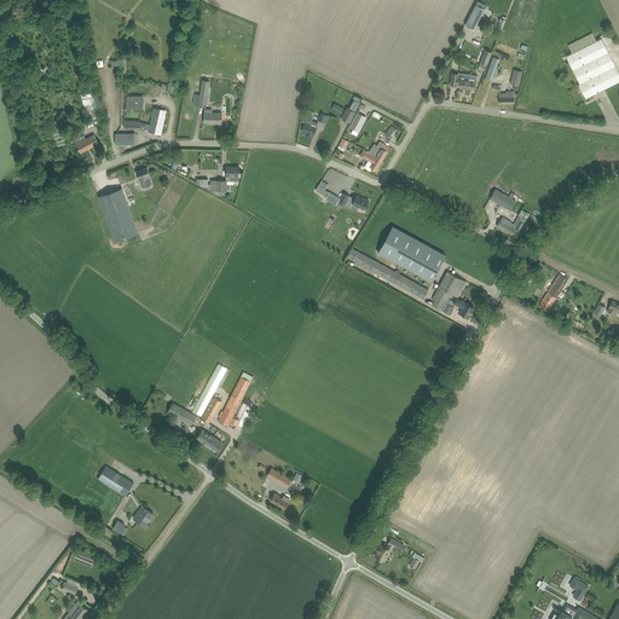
[(485,9),(475,4),(466,24),(475,29),(485,9)]
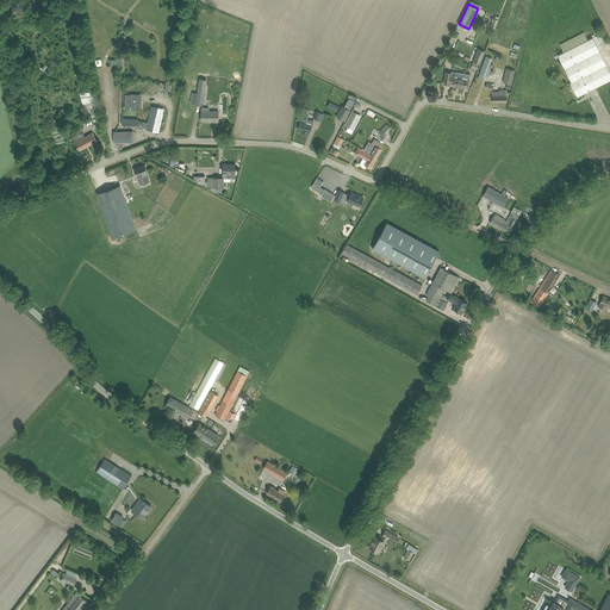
[(564,51),(558,55),(570,76),(572,82),(571,82),(578,97),(609,79),(609,72),(592,37),(587,39),(564,51)]
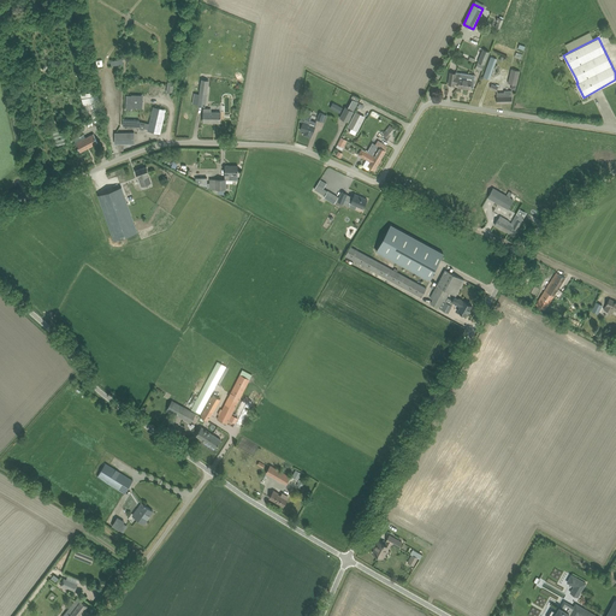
[(478,61),(485,64),(490,52),(483,49),(478,61)]
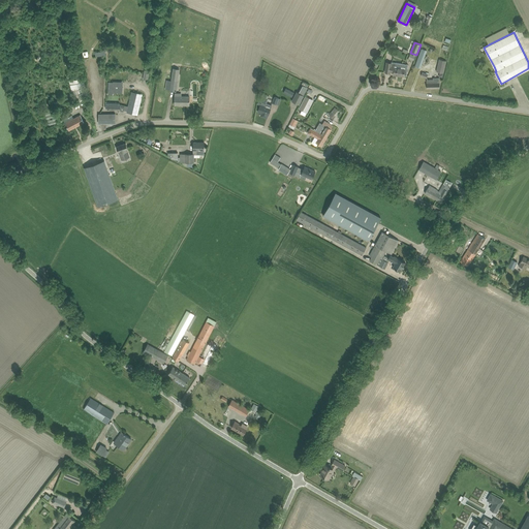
[(419,54),(415,66),(419,68),(425,56),(419,54)]
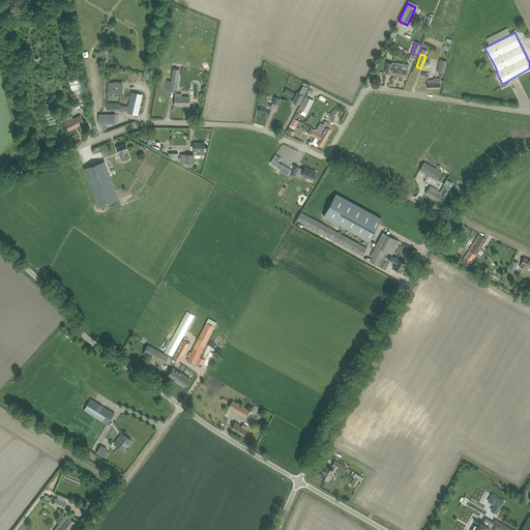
[(440,59),(438,71),(444,74),(447,61),(440,59)]
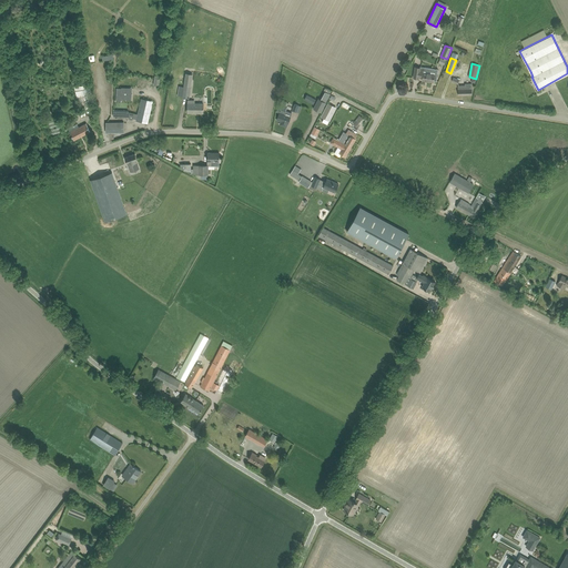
[(414,72),(414,78),(418,79),(419,78),(423,78),(422,80),(434,81),(434,80),(436,81),(437,74),(435,74),(436,69),(424,67),(421,67),(421,68),(415,67),(414,72)]
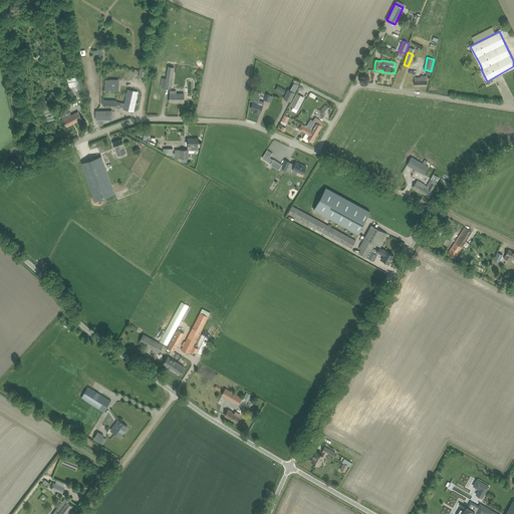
[(80,75),(68,78),(70,86),(82,83),(80,75)]
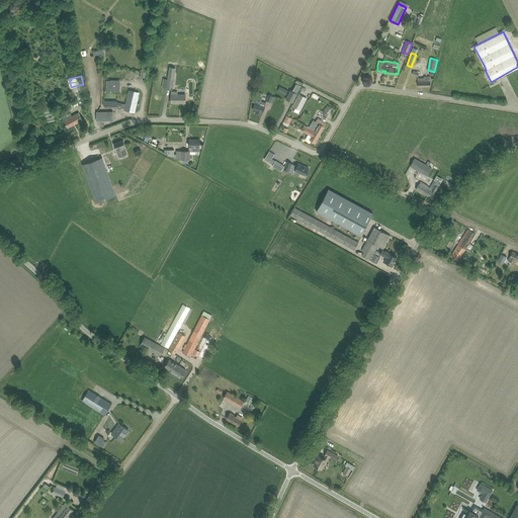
[(418,82),(418,87),(430,86),(430,76),(424,76),(424,78),(418,78),(418,81),(418,82)]
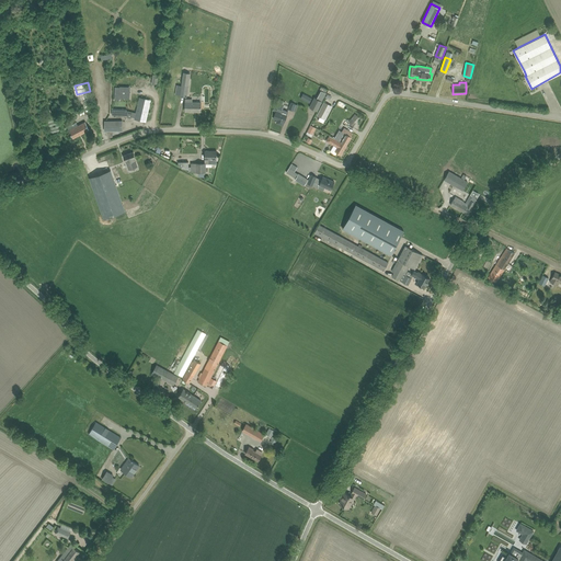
[(114,100),(119,100),(119,99),(129,99),(130,87),(119,87),(115,87),(114,100)]
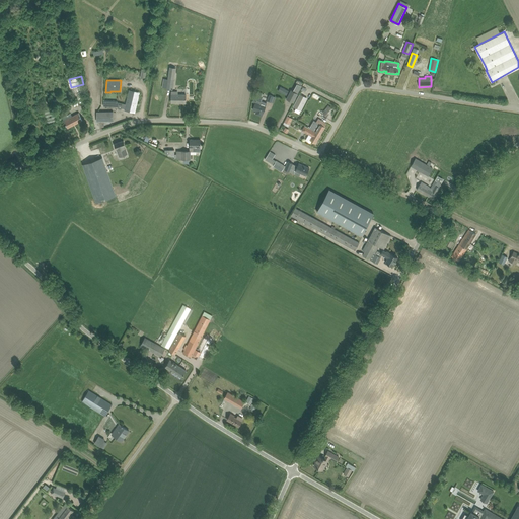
[(292,89),(298,92),(301,85),(295,83),(292,89)]
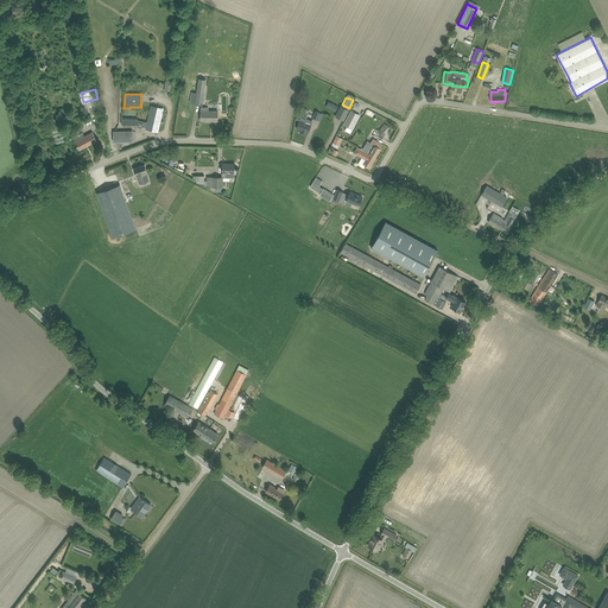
[(325,107),(335,112),(339,106),(329,101),(325,107)]
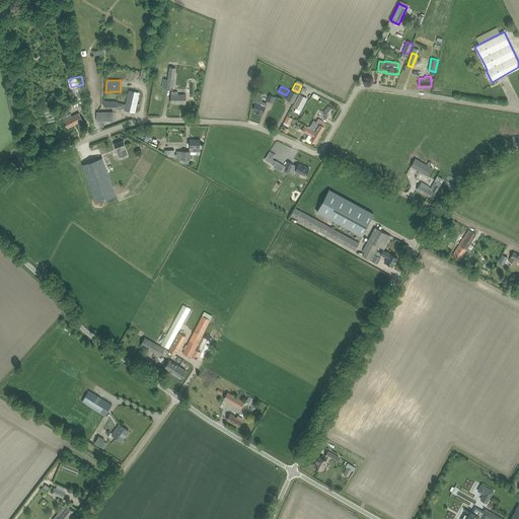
[(291,89),(286,99),(293,102),(295,99),(297,96),(298,93),(291,89)]
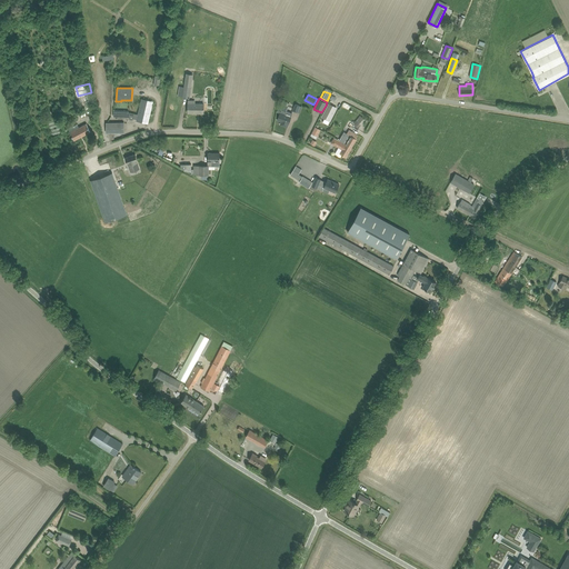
[(138,119),(138,120),(148,122),(152,101),(142,99),(140,106),(139,115),(128,112),(129,110),(113,110),(113,116),(128,117),(138,119)]
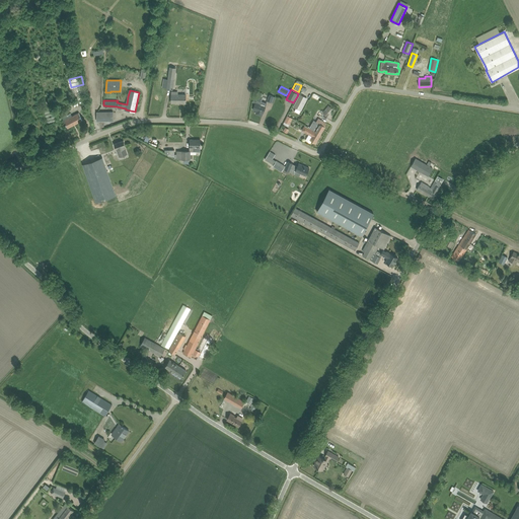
[(171,102),(186,102),(186,94),(177,94),(178,91),(171,91),(171,94),(171,102)]
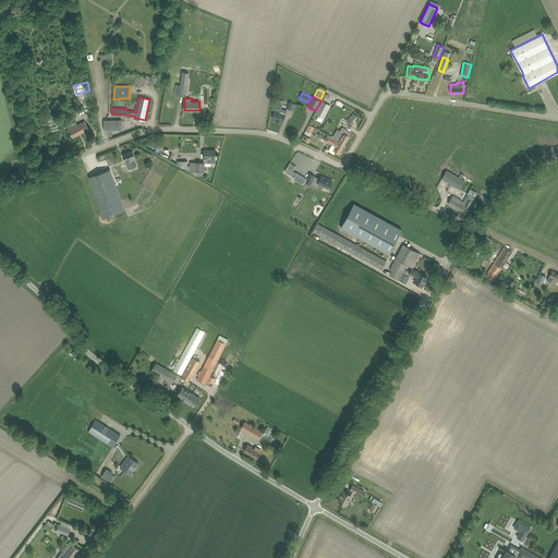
[(322,100),(315,114),(324,119),(330,106),(322,100)]
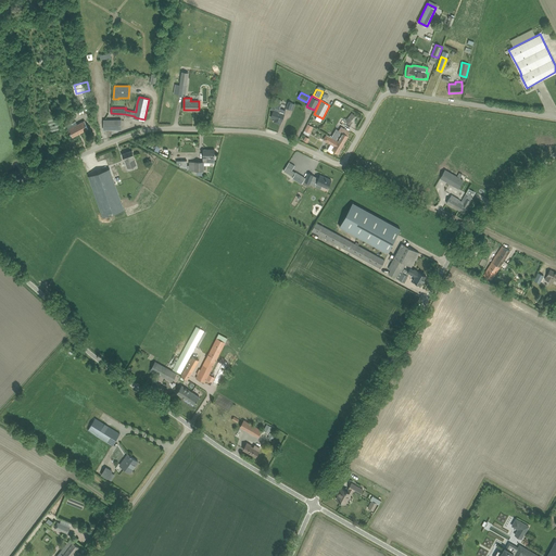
[(274,122),(280,124),(281,121),(286,110),(280,109),(281,104),(274,101),(272,109),(274,110),(272,117),(275,118),(274,122)]
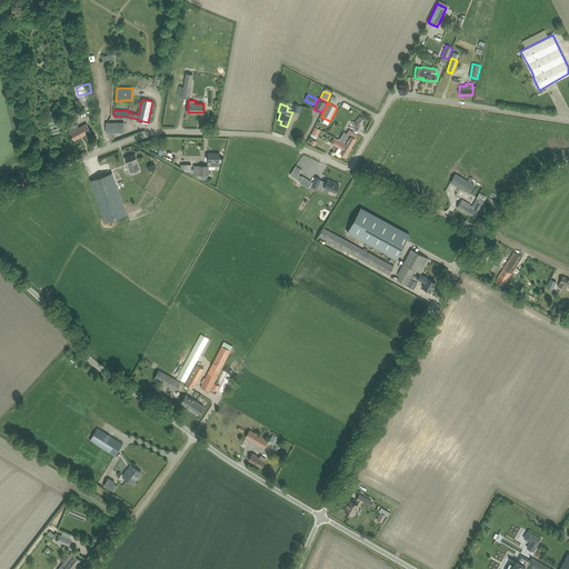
[(80,110),(82,117),(96,112),(93,106),(80,110)]
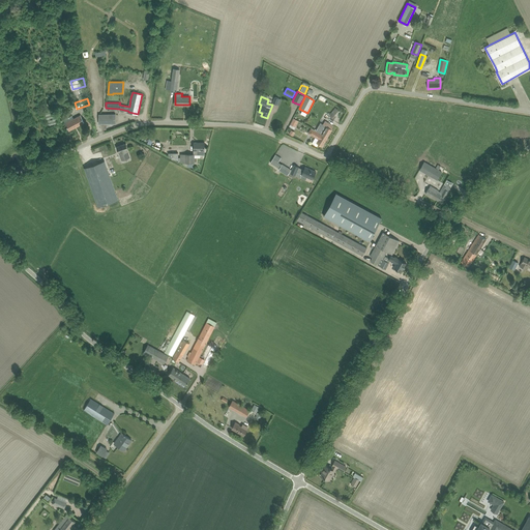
[(341,109),(329,101),(325,109),(326,109),(323,113),(329,116),(331,112),(336,116),(341,109)]
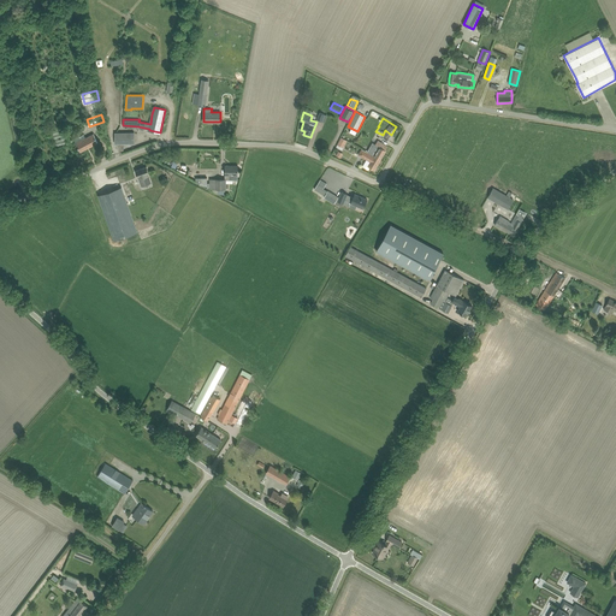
[(63,128),(52,131),(57,146),(66,142),(63,128)]
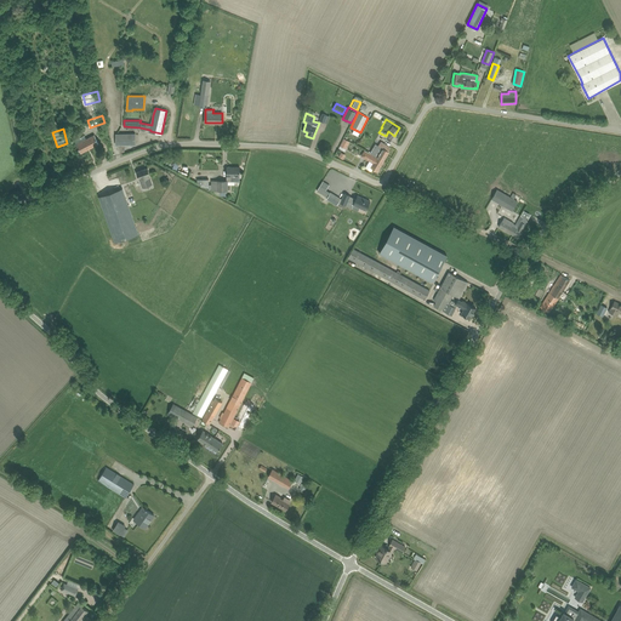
[(115,135),(117,144),(135,144),(135,134),(115,135)]
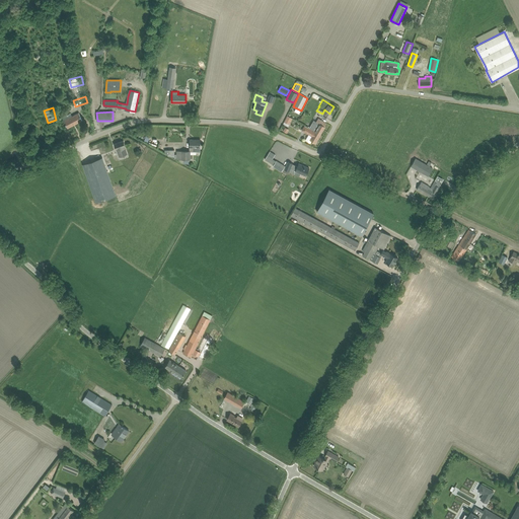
[(68,115),(63,118),(64,121),(65,124),(68,128),(82,120),(80,116),(78,113),(72,117),(71,113),(68,115)]
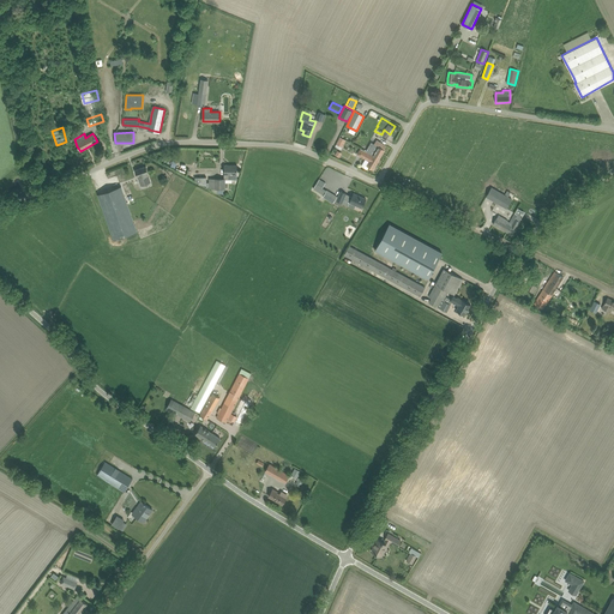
[(339,137),(336,144),(342,148),(347,140),(345,139),(339,137)]
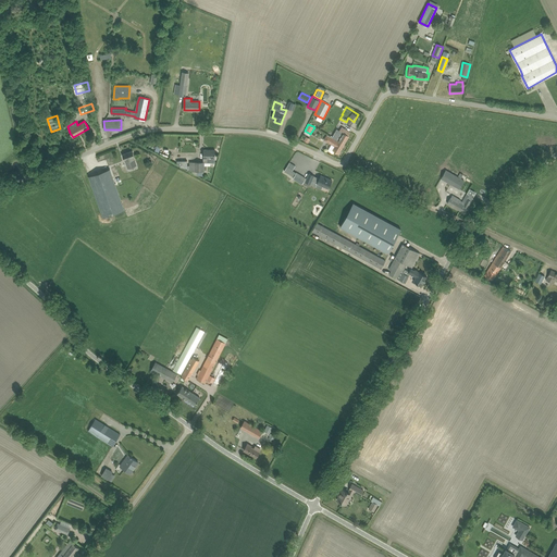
[(334,134),(332,137),(337,140),(344,145),(349,136),(348,136),(350,132),(346,130),(342,126),(339,131),(338,132),(336,131),(334,134)]
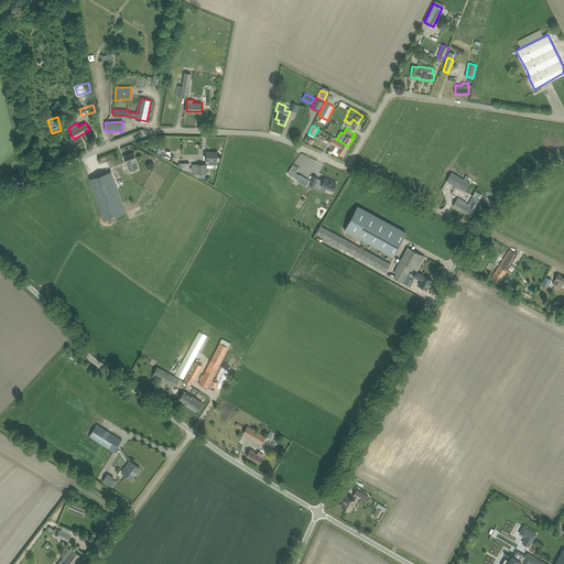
[(338,153),(343,155),(348,147),(342,142),(336,139),(331,136),(327,141),(336,145),(332,152),(337,155),(338,153)]
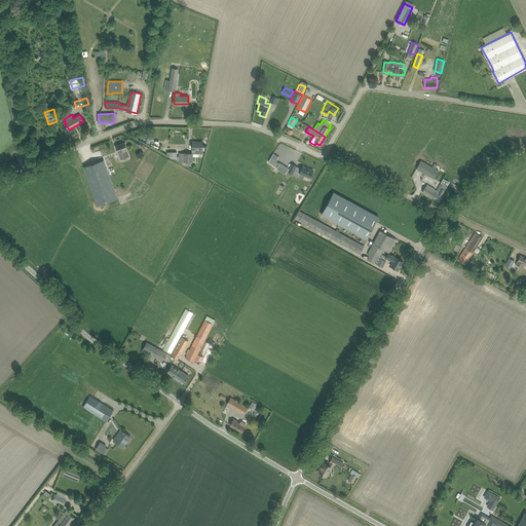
[(192,152),(192,153),(193,153),(202,153),(203,147),(203,142),(192,141),(192,146),(192,152)]
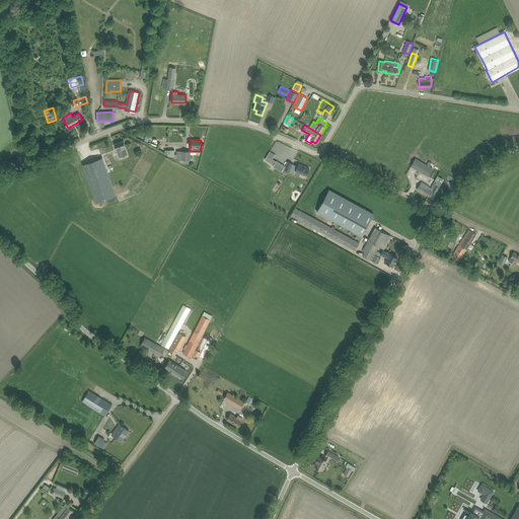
[(124,140),(115,144),(116,148),(116,149),(117,149),(119,153),(120,156),(127,154),(125,146),(126,146),(125,145),(124,140)]
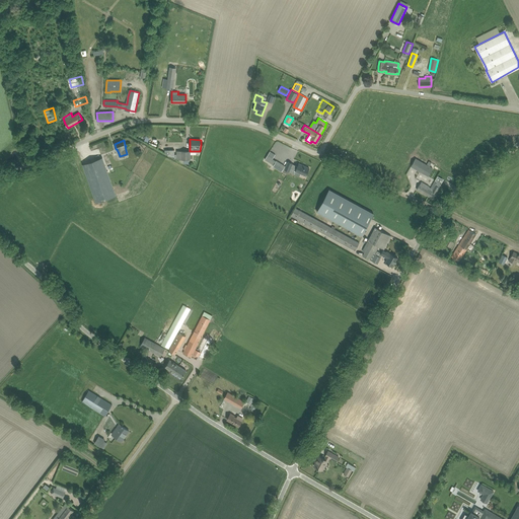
[(176,159),(179,159),(183,159),(191,159),(191,151),(190,151),(190,150),(176,150),(176,154),(176,156),(176,158),(176,159)]
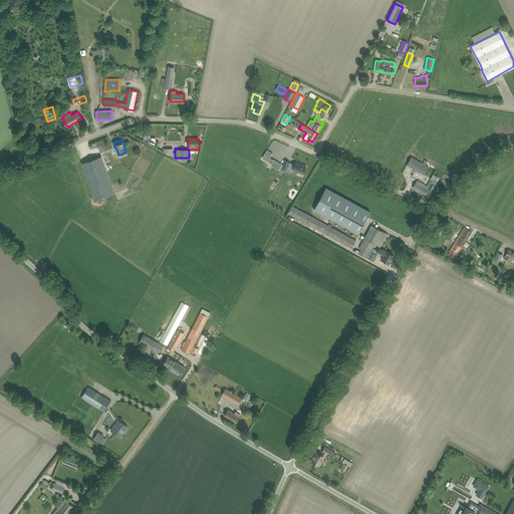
[(101,156),(82,163),(95,200),(114,193),(106,170),(103,161),(101,156)]
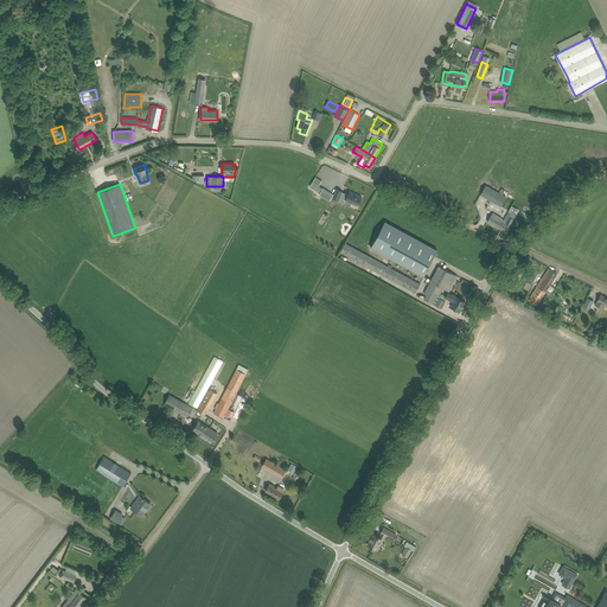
[(486,185),(480,195),(497,204),(500,206),(506,196),(502,195),(486,185)]
